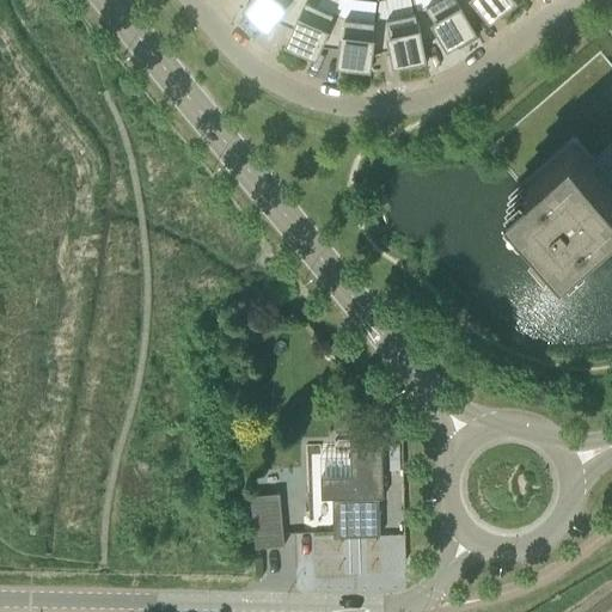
[(291,0),(251,0),(246,5),(252,10),(246,16),(263,31),(274,19),(291,0)]
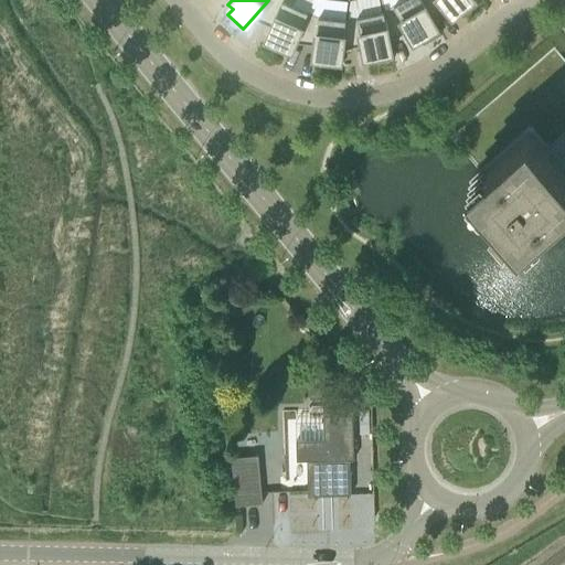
[(289,55),(295,42),(309,11),(313,0),(268,0),(253,18),(272,27),(267,36),(273,39),(269,46),(289,55)]
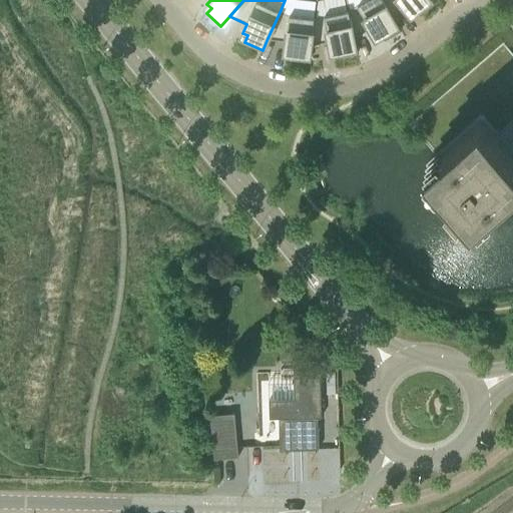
[(393,14),(384,0),(347,0),(349,10),(355,37),(356,36),(371,27),(377,36),(382,33),(385,40),(402,30),(393,15),(393,14)]
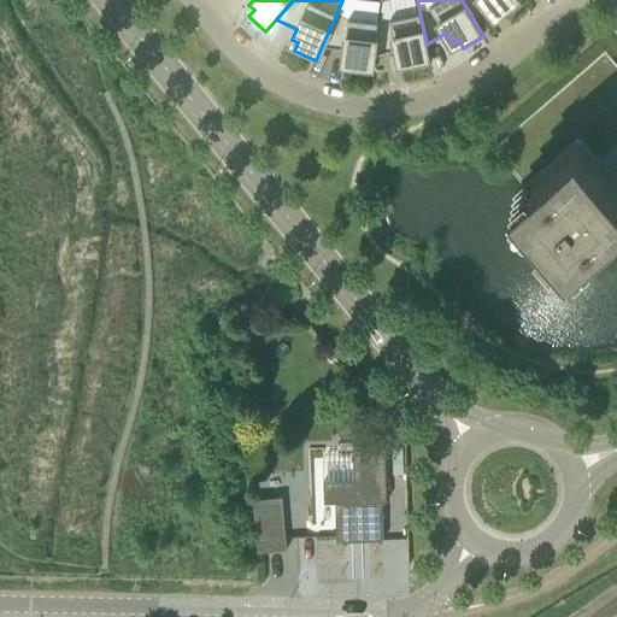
[(462,0),(472,17),(488,5),(497,16),(501,12),(506,18),(524,4),(521,0),(462,0)]
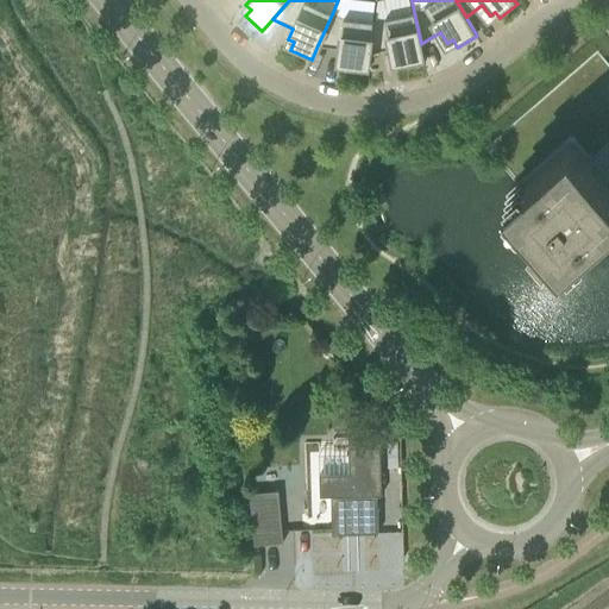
[(374,20),(344,17),(333,12),(318,45),(340,48),(339,58),(339,61),(346,61),(345,69),(368,73),(370,52),(374,20)]
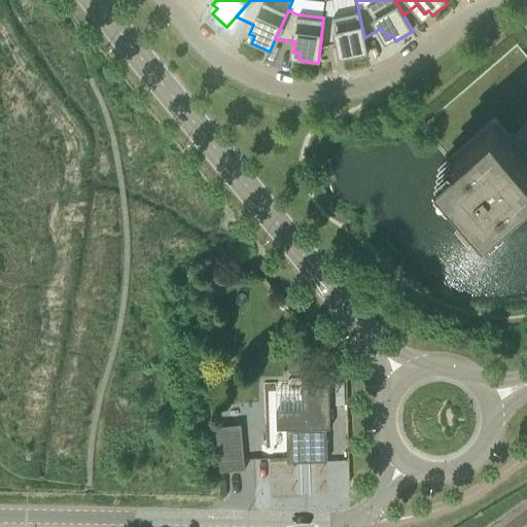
[(358,10),(323,18),(320,45),(340,41),(342,53),(347,51),(349,59),(367,55),(365,37),(364,38),(358,10)]
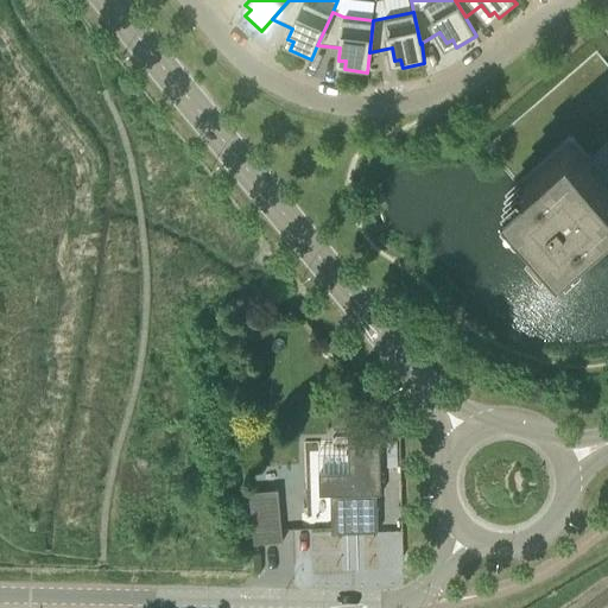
[(563,264),(607,223),(607,185),(571,143),(519,188),(506,200),(563,264)]
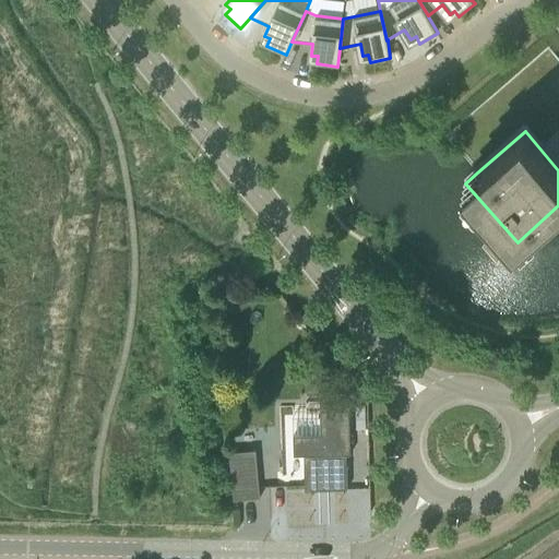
[(305,455),(306,490),(347,489),(346,454),(352,454),(349,402),(320,403),(321,435),(294,436),(295,455),(305,455)]
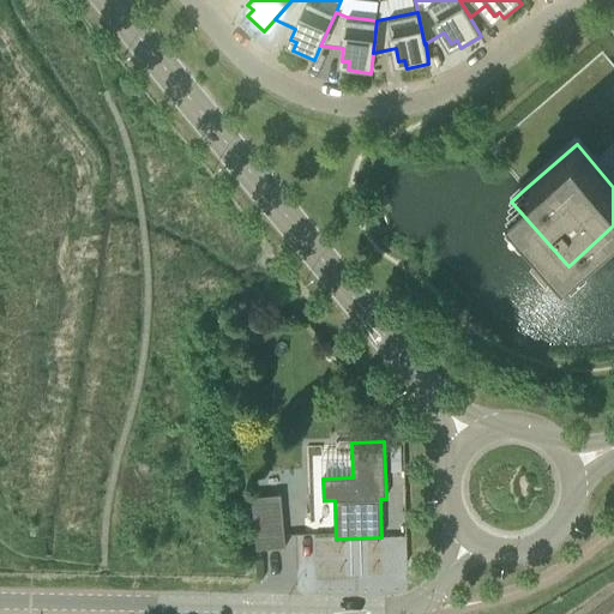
[(257,549),(286,547),(281,494),(252,498),(257,549)]
